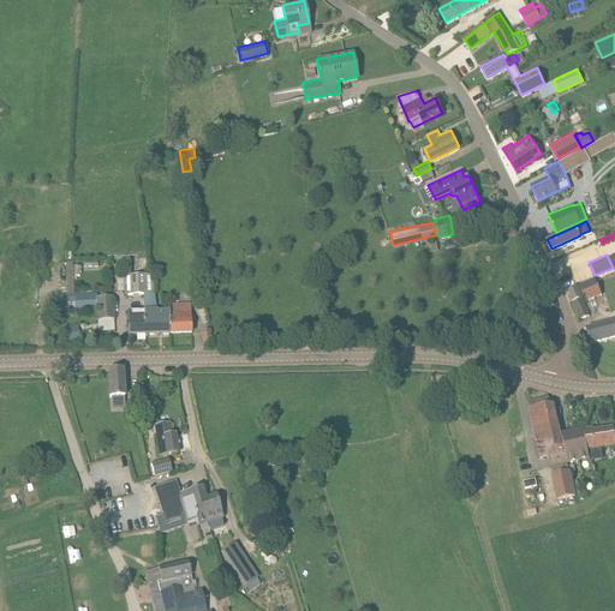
[(97,295),(97,291),(96,288),(73,289),(72,259),(65,261),(66,292),(55,293),(57,310),(73,309),(73,303),(113,301),(113,294),(97,295)]
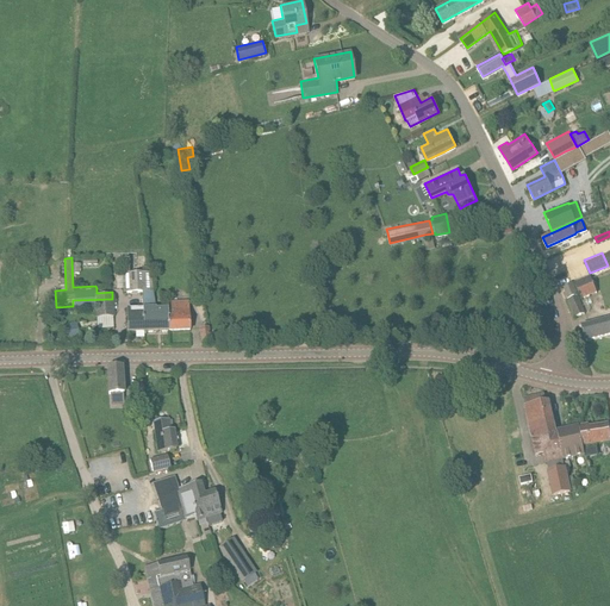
[(168,329),(168,306),(156,307),(150,270),(130,270),(123,270),(122,270),(123,291),(142,289),(142,306),(143,306),(144,329),(168,329)]
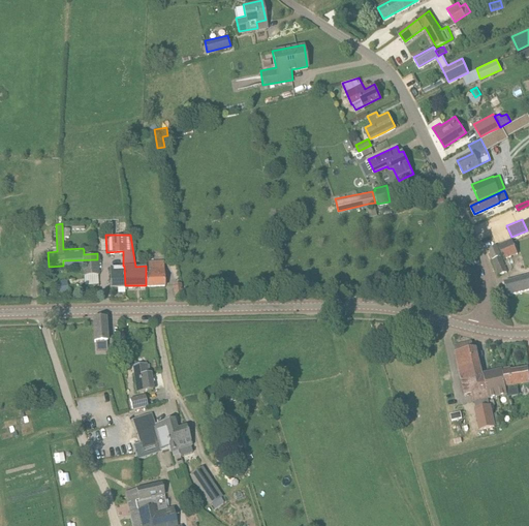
[(498,243),(504,257),(518,251),(511,237),(498,243)]
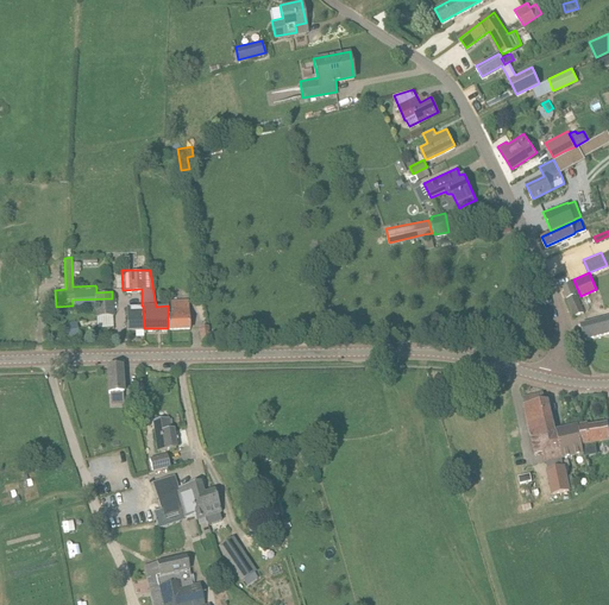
[(567,296),(576,292),(572,281),(563,285),(567,296)]
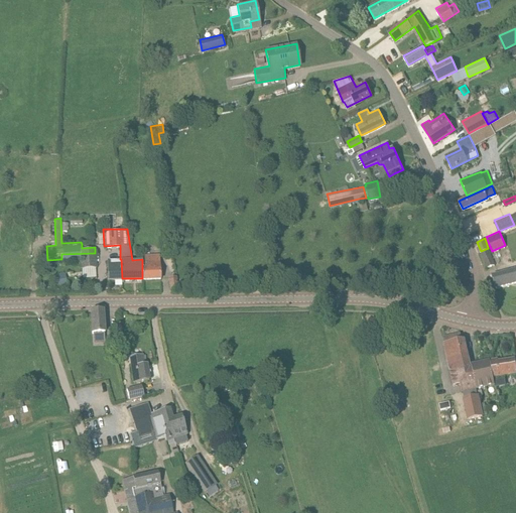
[(487,266),(495,263),(489,248),(481,252),(487,266)]
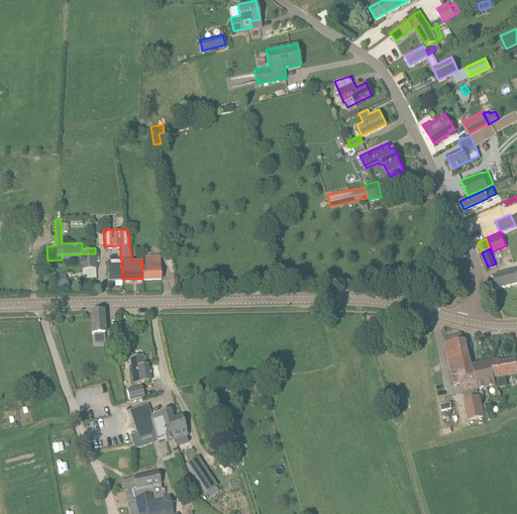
[(65,262),(80,261),(81,268),(96,267),(95,253),(62,254),(62,260),(65,260),(65,262)]
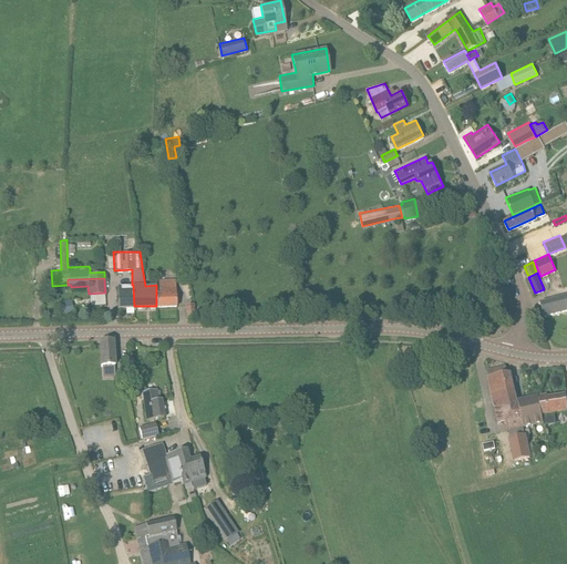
[(176,305),(176,294),(175,278),(155,279),(156,285),(156,306),(176,305)]
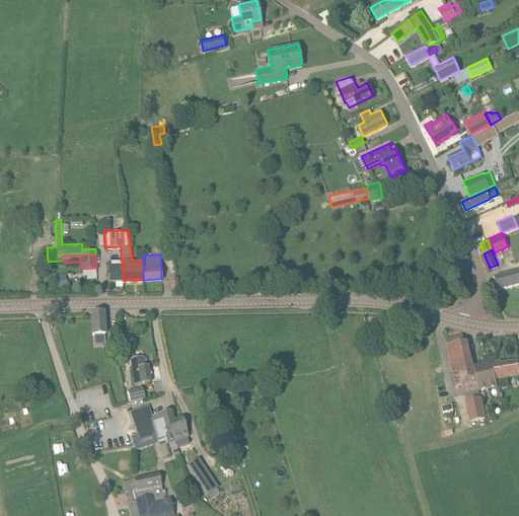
[(122,261),(121,261),(110,262),(110,261),(108,261),(108,271),(109,281),(123,280),(122,261)]
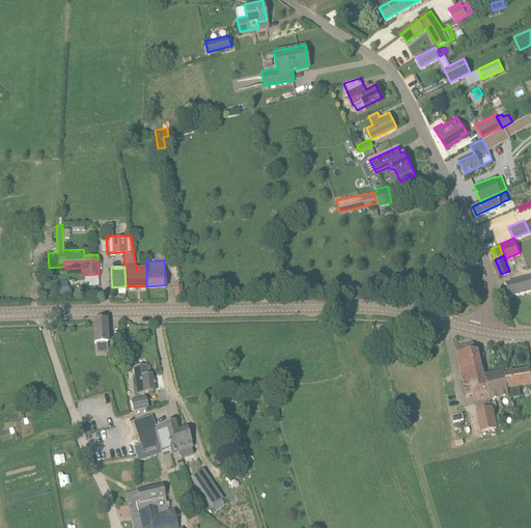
[(530,275),(506,282),(509,295),(530,288),(530,275)]
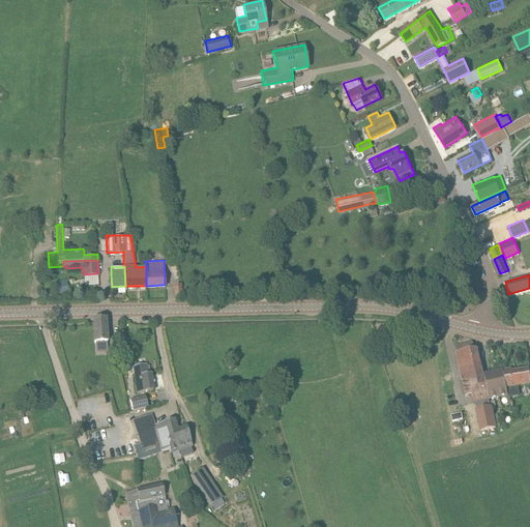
[(67,289),(64,277),(56,280),(58,291),(67,289)]
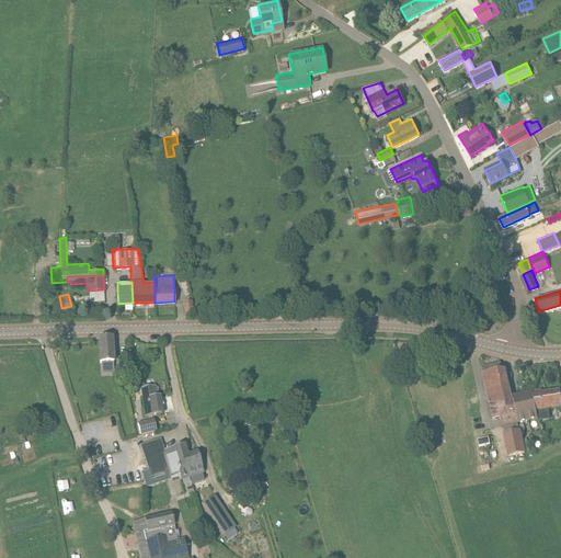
[(112,337),(99,338),(101,361),(114,360),(112,337)]
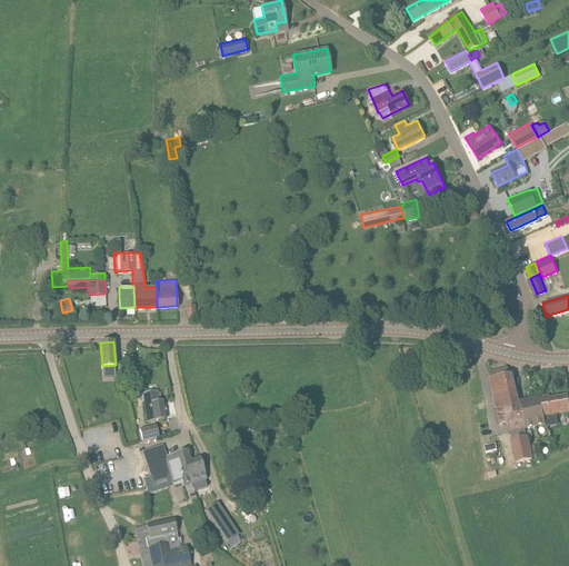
[(493,396),(515,390),(511,374),(509,374),(507,366),(488,369),(493,396)]
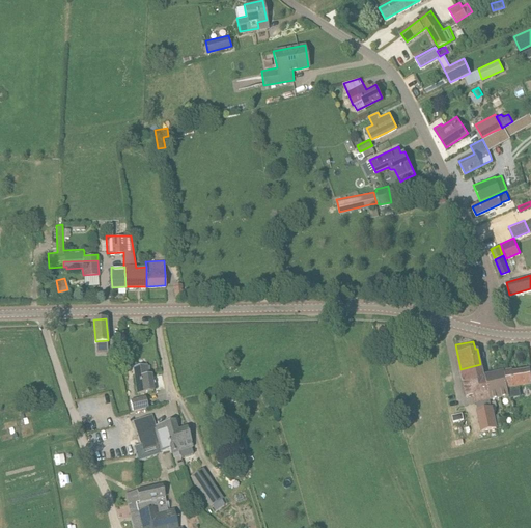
[(150,372),(148,373),(146,363),(133,365),(137,392),(154,390),(150,372)]
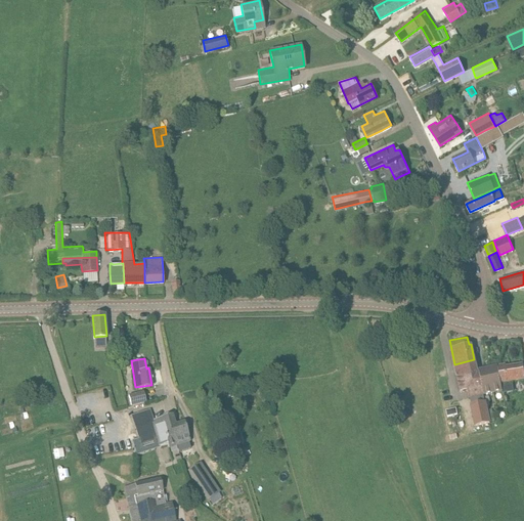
[(484,392),(479,372),(477,372),(474,359),(454,364),(460,389),(468,387),(470,395),(479,393),(484,392)]
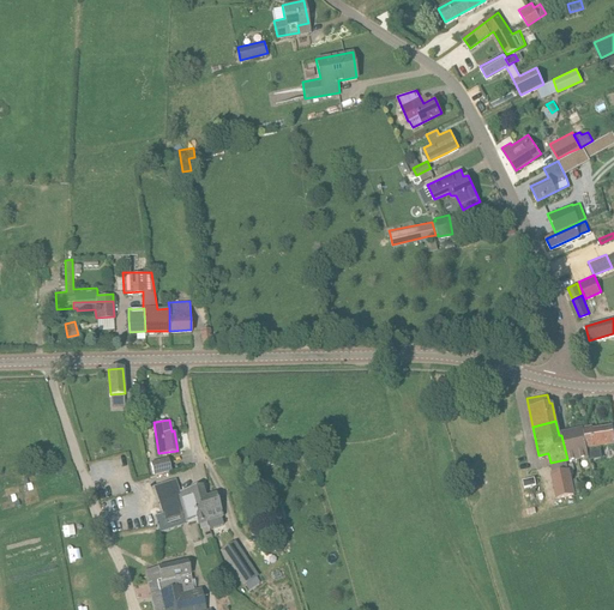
[(613,442),(613,432),(613,426),(593,429),(591,426),(584,427),(587,447),(613,442)]
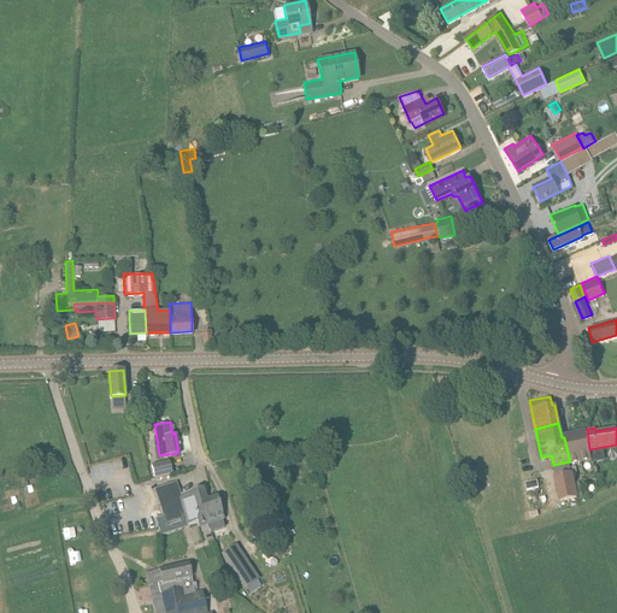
[(592,458),(589,449),(587,429),(576,432),(574,432),(565,435),(565,436),(564,437),(570,461),(592,458)]
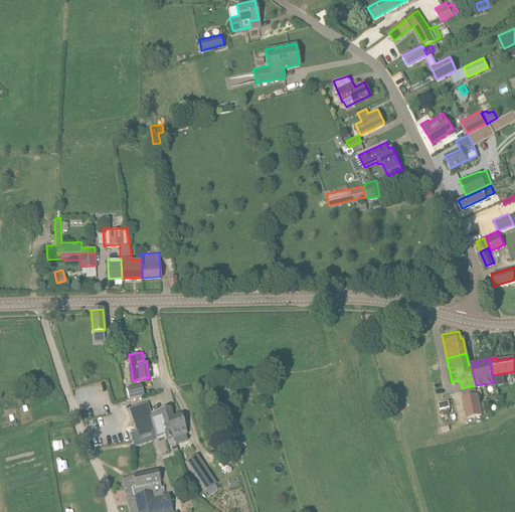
[(127,386),(129,397),(144,393),(141,383),(127,386)]
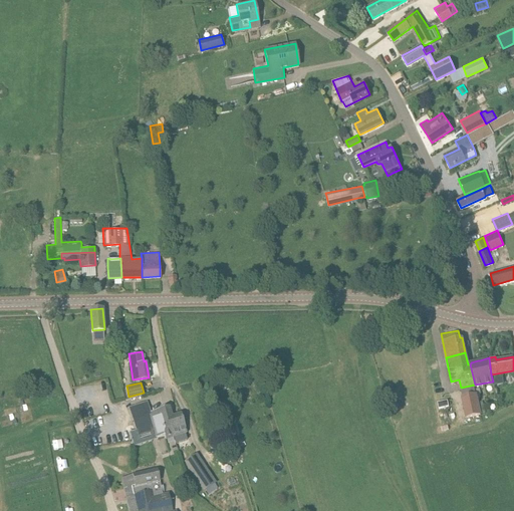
[(466,416),(480,413),(476,393),(462,396),(466,416)]
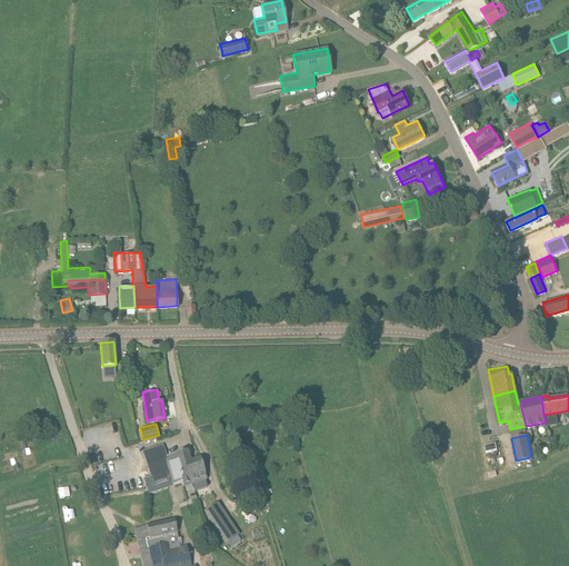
[(171,476),(167,455),(162,443),(142,449),(151,474),(143,477),(148,494),(157,490),(155,482),(171,476)]
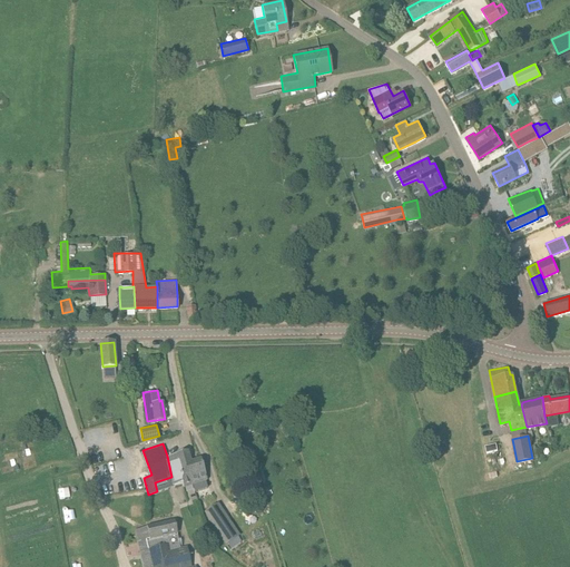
[(195,465),(193,460),(189,461),(187,451),(177,453),(167,456),(172,477),(174,485),(182,482),(183,486),(193,484),(189,473),(193,472),(190,466),(195,465)]
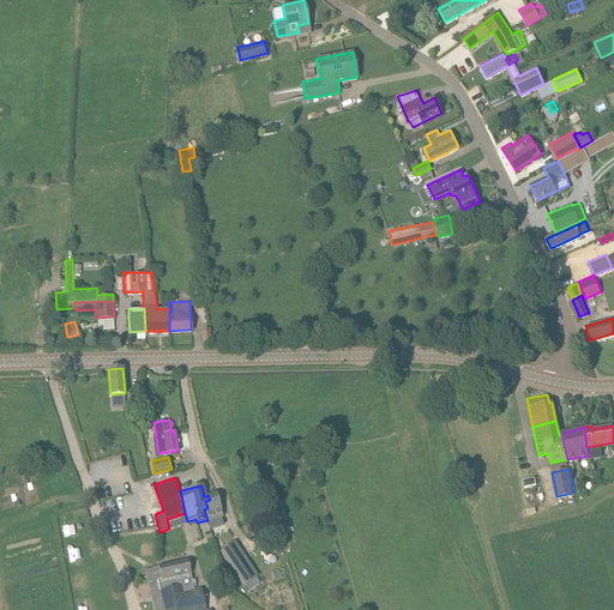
[(223,515),(220,503),(216,493),(208,495),(210,500),(205,501),(208,508),(204,509),(208,520),(223,515)]
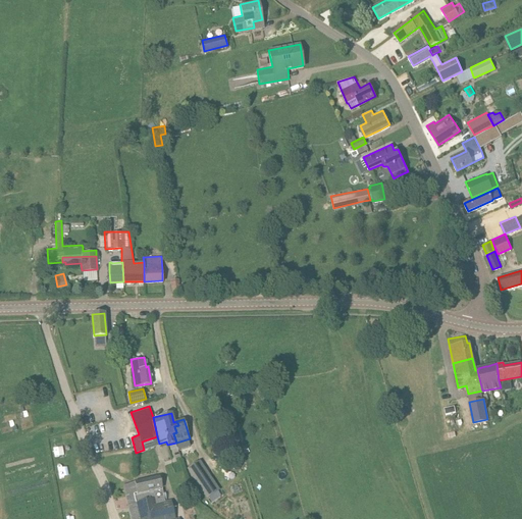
[(65,440),(55,443),(57,454),(67,453),(65,440)]
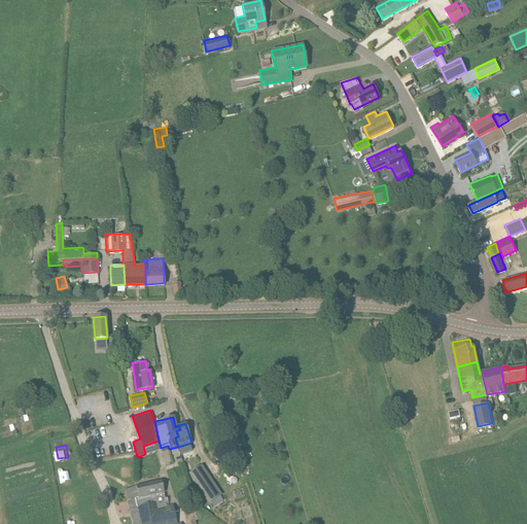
[(149,464),(146,455),(124,462),(127,472),(149,464)]
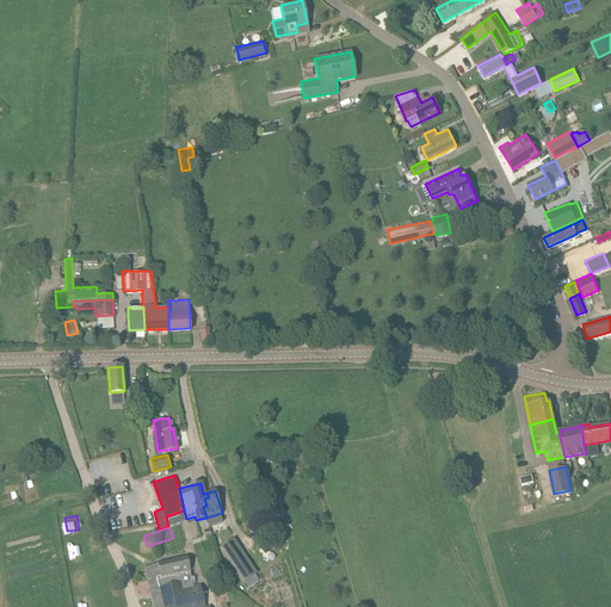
[(250,563),(251,562),(234,537),(218,546),(236,573),(240,577),(254,568),(250,563)]
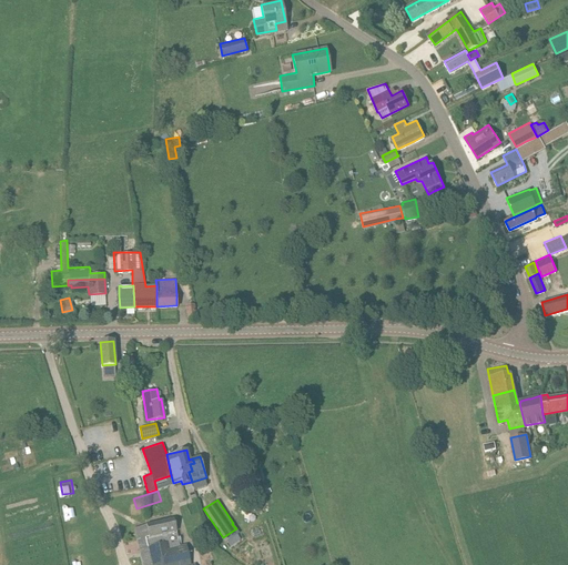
[(68,518),(79,515),(77,506),(66,510),(68,518)]
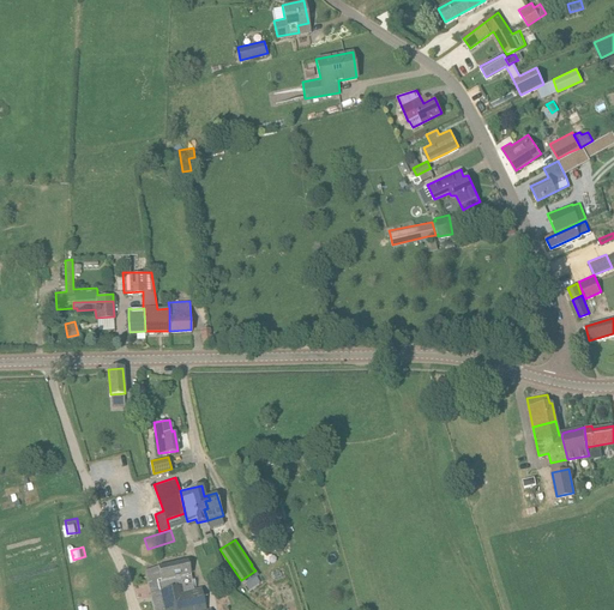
[(192,578),(190,579),(187,568),(190,568),(187,555),(145,565),(148,578),(160,574),(163,585),(160,586),(162,596),(194,589),(192,578)]
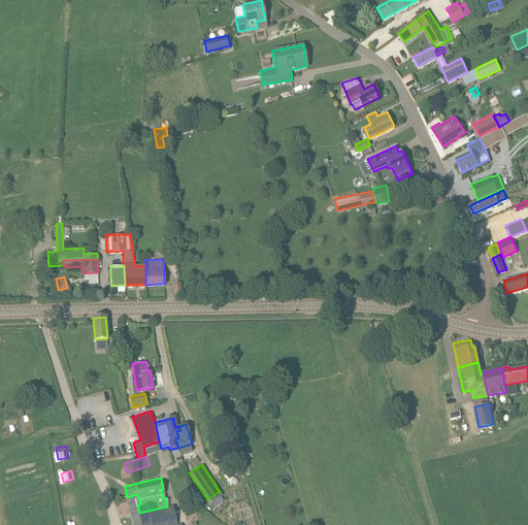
[(173,504),(167,506),(139,513),(141,524),(182,524),(182,523),(176,524),(173,504)]
